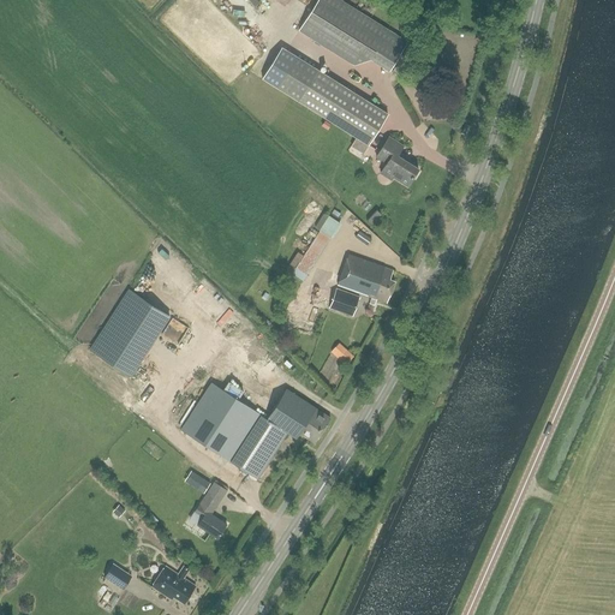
[(390,71),(408,42),(340,0),(318,0),(299,30),(356,65),(371,59),(390,71)]
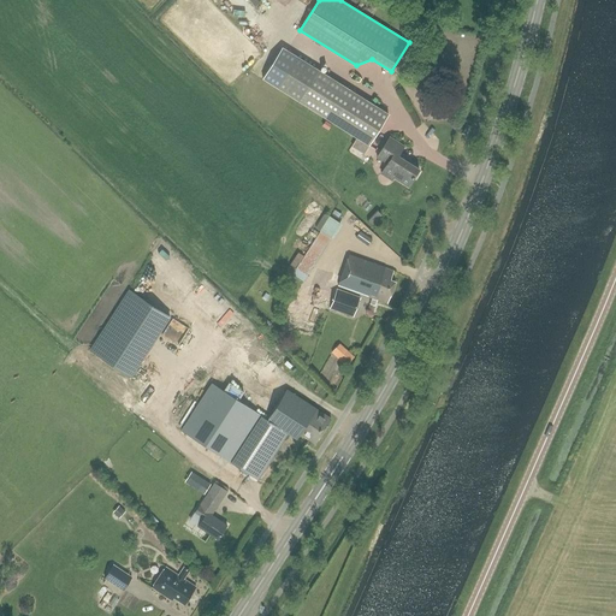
[(369,146),(389,114),(297,57),(278,88),(369,146)]
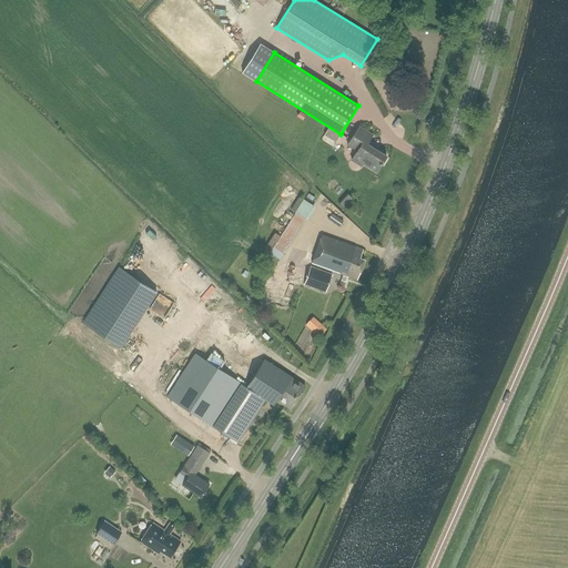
[(384,164),(387,160),(385,159),(387,156),(367,143),(373,135),(359,127),(348,145),(357,151),(352,160),(362,166),(364,163),(376,172),(382,163),(384,164)]
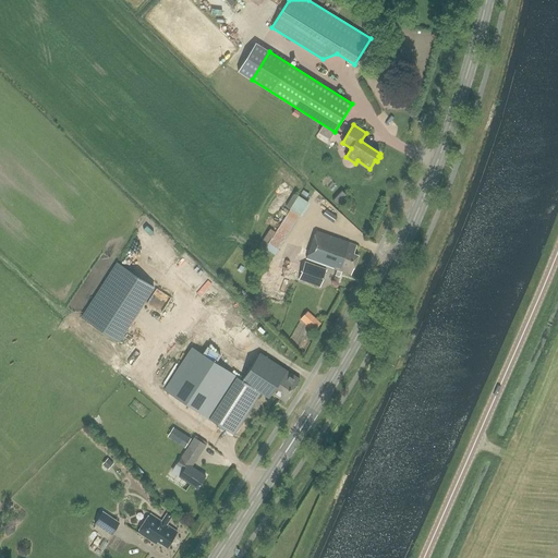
[(334,201),(338,205),(347,194),(342,191),(334,201)]
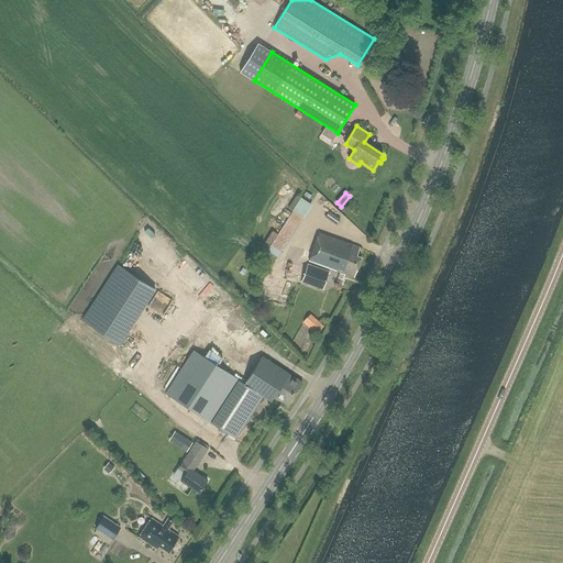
[(262,249),(277,258),(311,206),(297,197),(288,209),(293,212),(271,246),(265,243),(262,249)]
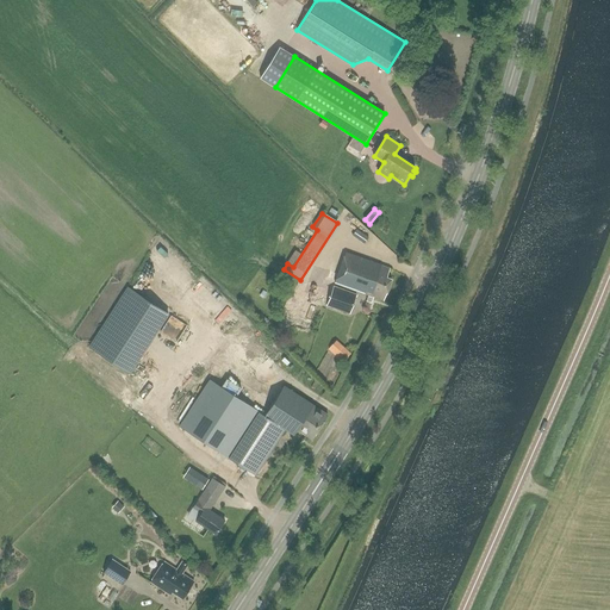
[(356,230),(353,236),(365,244),(369,238),(356,230)]
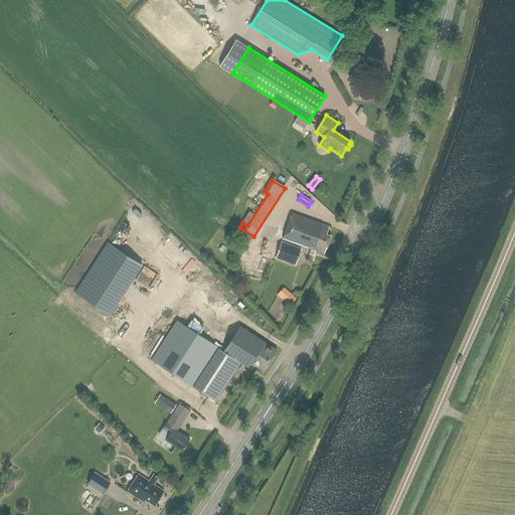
[(312,260),(315,251),(324,254),(331,236),(327,234),(330,227),(293,213),(284,239),(311,249),(308,259),(312,260)]
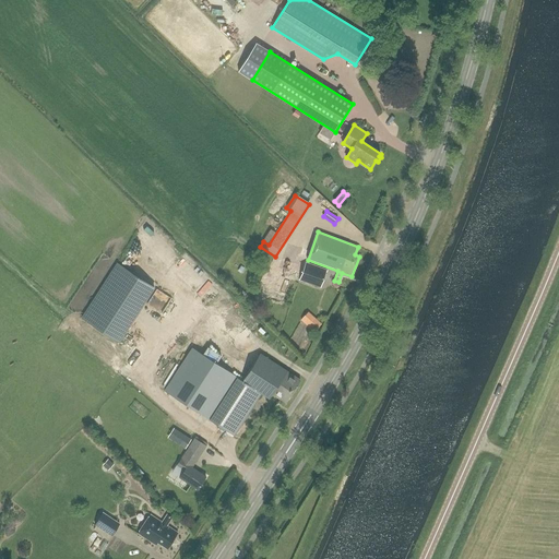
[(120,343),(155,287),(116,262),(81,318),(120,343)]
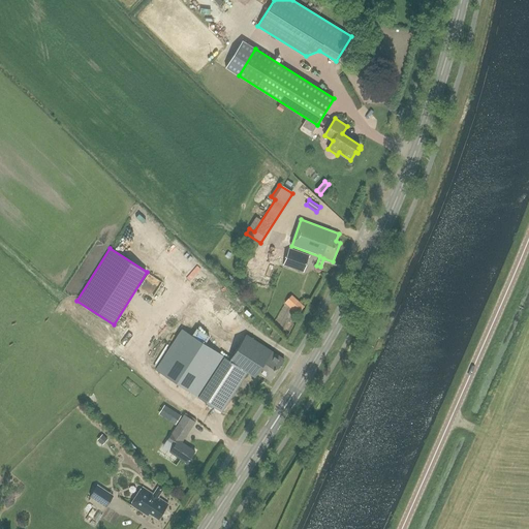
[(289,248),(283,266),(303,273),(309,255),(289,248)]
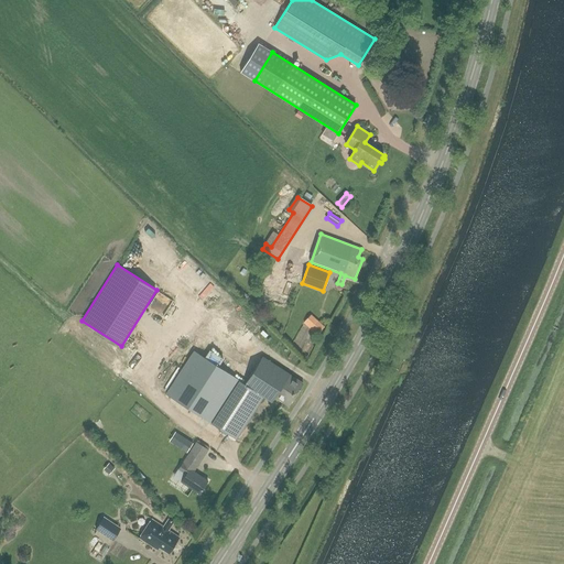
[(175,301),(165,314),(172,318),(182,305),(175,301)]
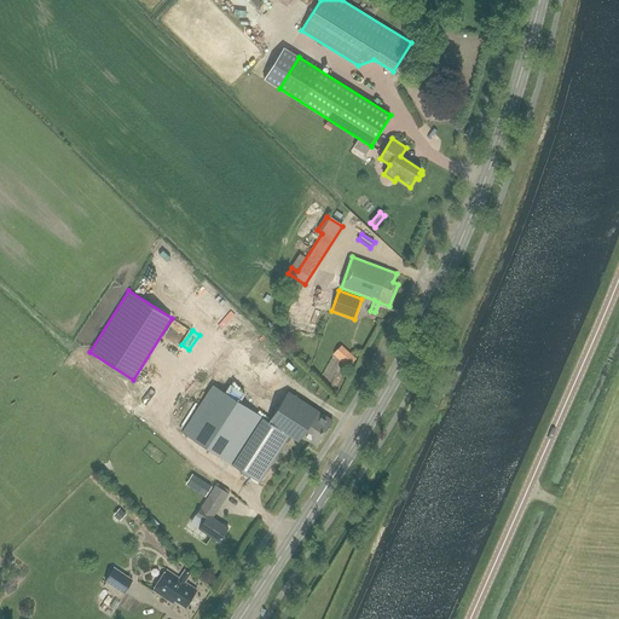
[(357,358),(347,350),(340,358),(350,365),(357,358)]
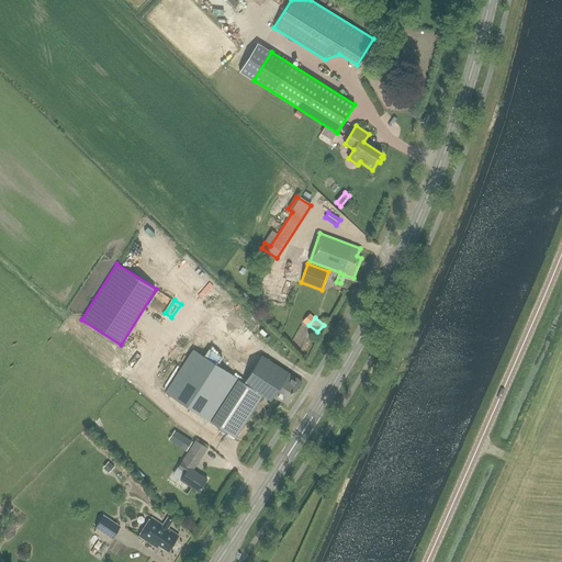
[(239,380),(227,372),(193,350),(166,392),(213,422),(237,438),(265,395),(272,401),(274,396),(288,404),(302,382),(262,357),(243,388),(237,384),(239,380)]
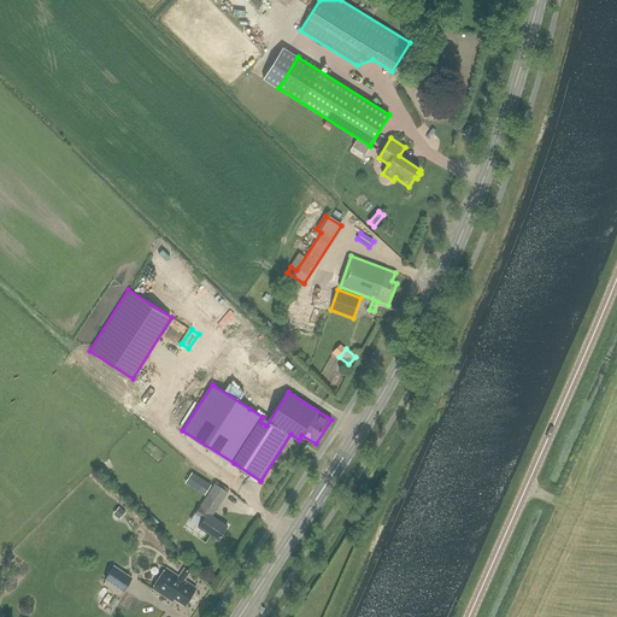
[(201,479),(195,489),(205,495),(211,485),(201,479)]
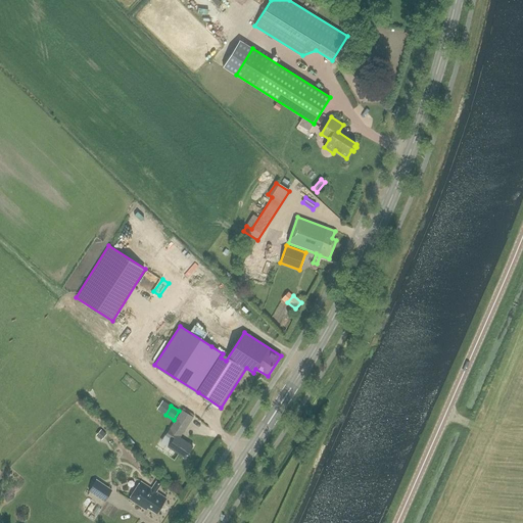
[(168,432),(175,437),(169,446),(186,458),(193,446),(180,437),(193,418),(182,411),(168,432)]
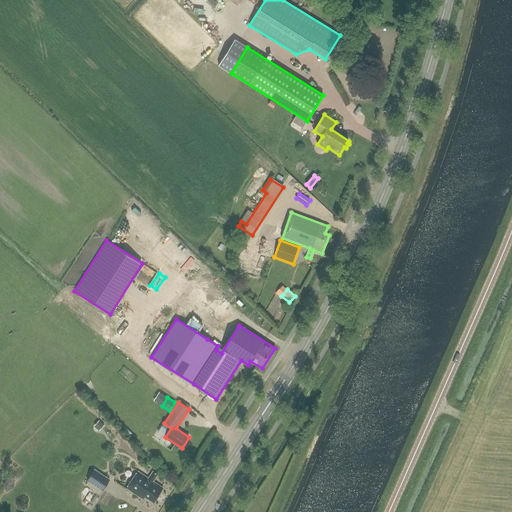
[(104,424),(99,420),(94,426),(99,430),(104,424)]
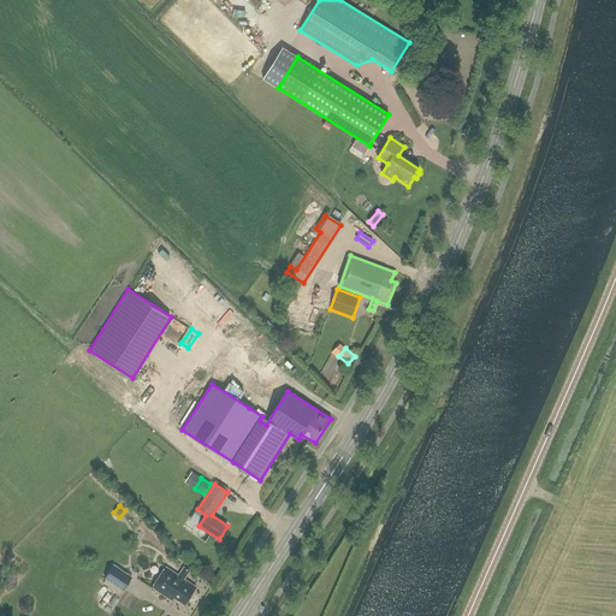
[(132,576),(113,564),(105,578),(106,579),(104,582),(119,593),(122,590),(124,591),(132,576)]
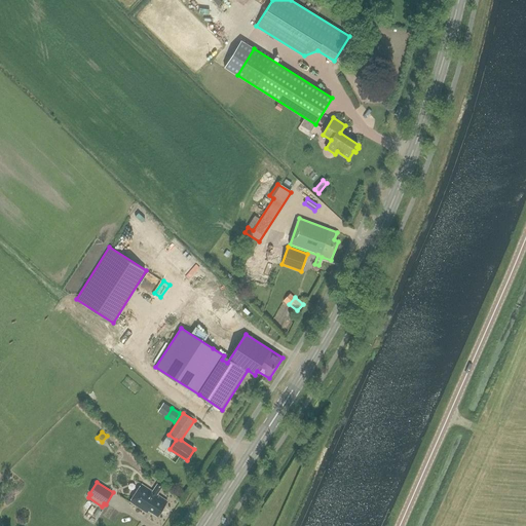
[(158,517),(167,501),(156,494),(161,487),(157,484),(152,491),(141,485),(129,502),(143,512),(145,509),(158,517)]
